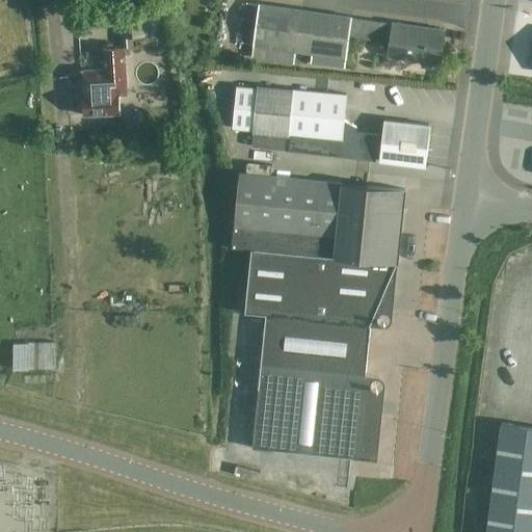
[(247,2),(241,44),(254,46),(251,58),(294,64),(296,53),(311,55),(310,63),(346,69),(350,36),(352,18),(353,17),(260,3),(247,2)]
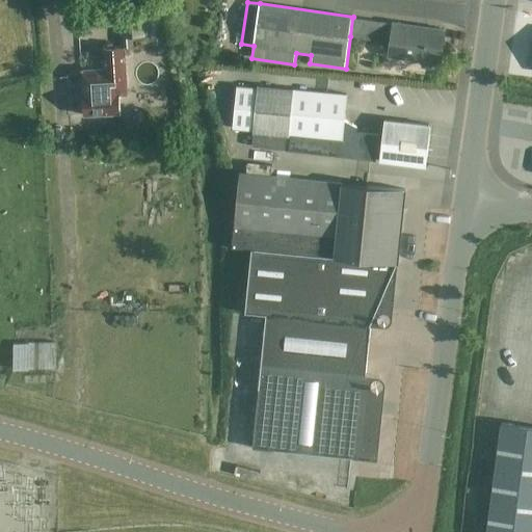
[(121,48),(152,41),(154,54),(164,53),(159,10),(134,14),(120,14),(121,48)]
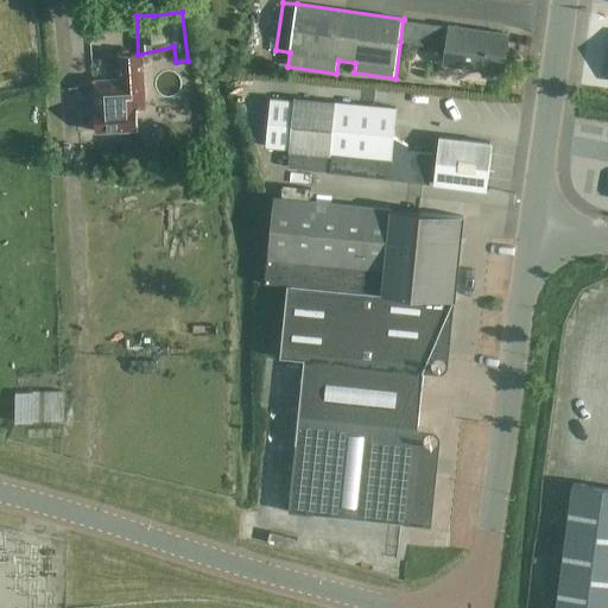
[(403,20),(400,42),(445,48),(443,65),(504,74),(510,33),(448,25),(448,27),(403,20)]
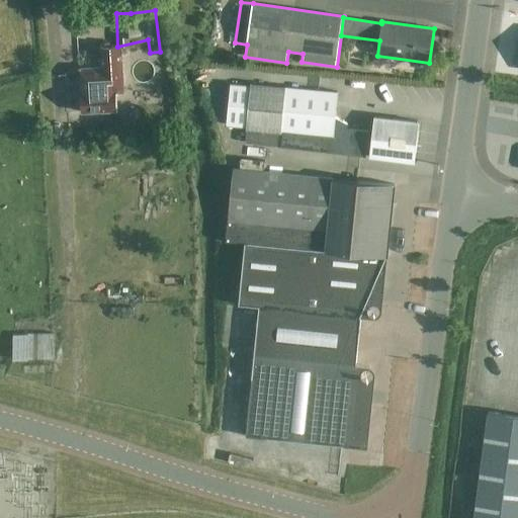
[(79,93),(80,113),(115,111),(115,107),(114,93),(122,93),(119,48),(99,49),(100,69),(78,70),(80,93),(79,93)]
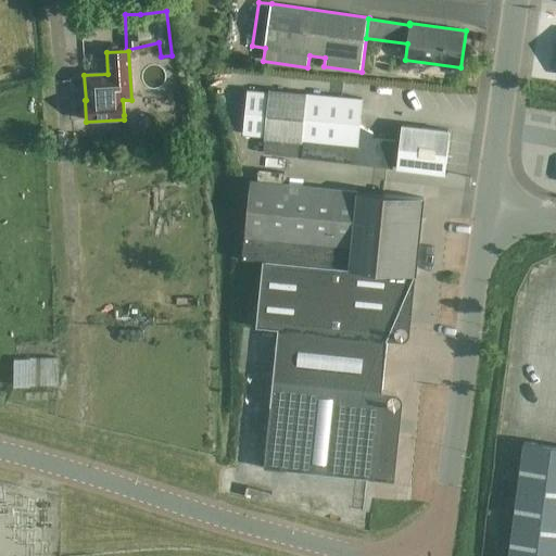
[(269,91),(247,90),(242,135),(265,137),(264,154),(393,167),(395,142),(373,139),(373,135),(359,127),(362,100),(270,91),(269,91)]
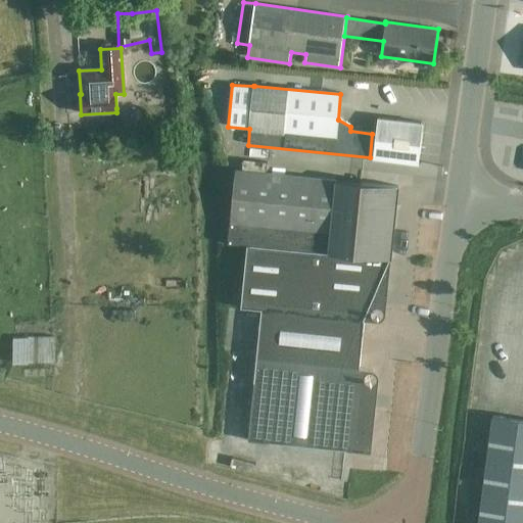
[(116,112),(117,131),(136,129),(135,107),(116,108),(116,112)]
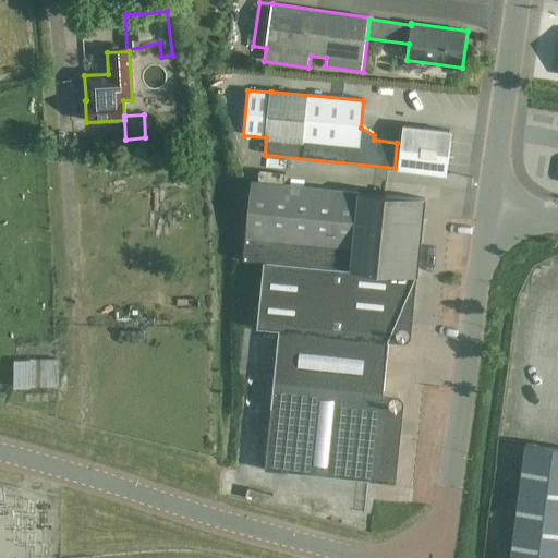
[(452,130),(403,125),(399,171),(447,176),(452,130)]
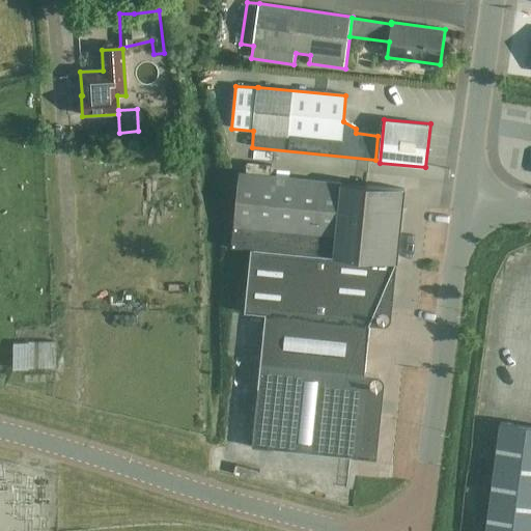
[(404,190),(367,187),(239,174),(231,248),(251,250),(245,313),(266,315),(252,448),(375,459),(365,374),(370,326),(396,263),(397,263),(404,190)]
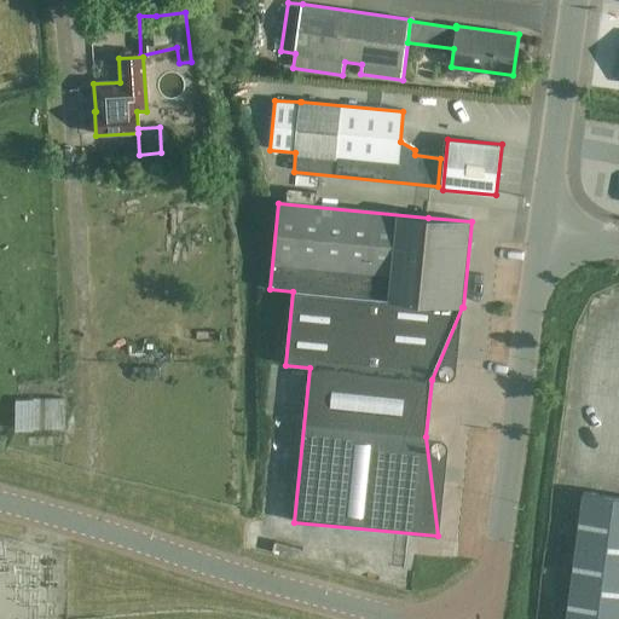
[(71,428),(70,397),(18,398),(19,429),(71,428)]
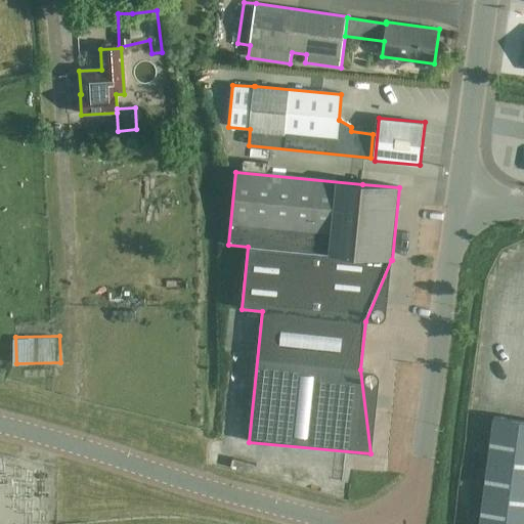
[(479,523),(523,523),(523,421),(493,418),(479,523)]
